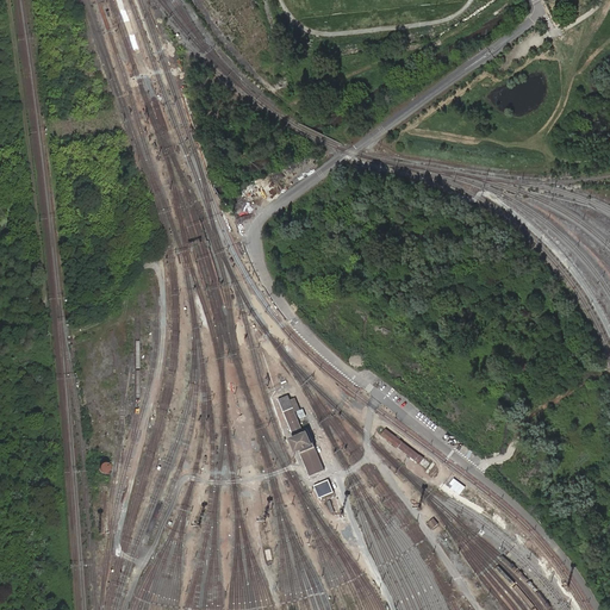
[(290,429),(300,424),(299,422),(304,419),(296,398),(290,400),(288,396),(278,399),(290,429)]
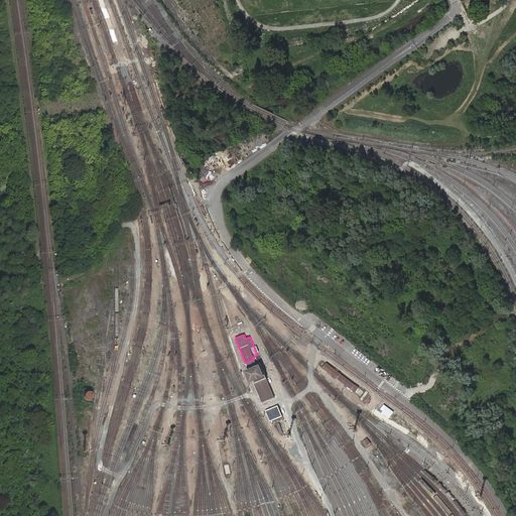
[(249,383),(266,377),(260,363),(248,368),(248,370),(244,371),(249,383)]
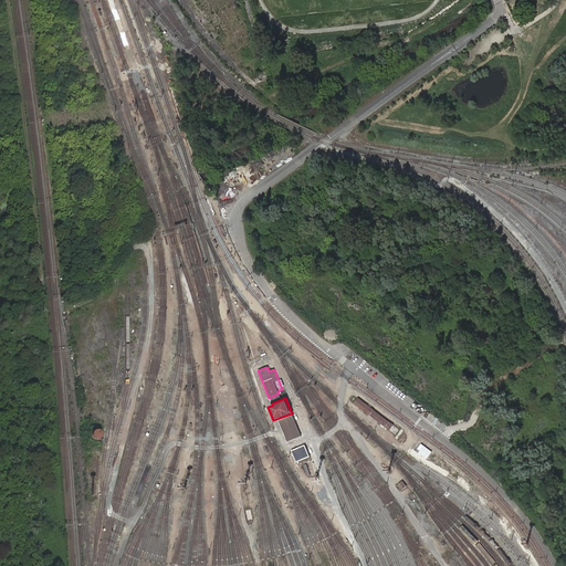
[(354,404),(389,431),(394,426),(358,398),(354,404)]
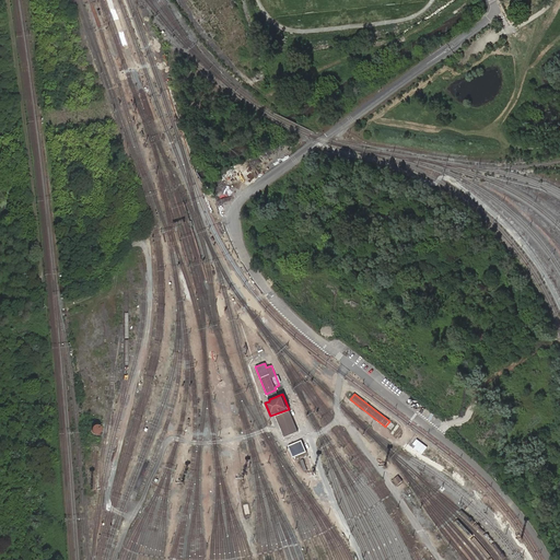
[(284,438),(299,432),(290,411),(276,417),(284,438)]
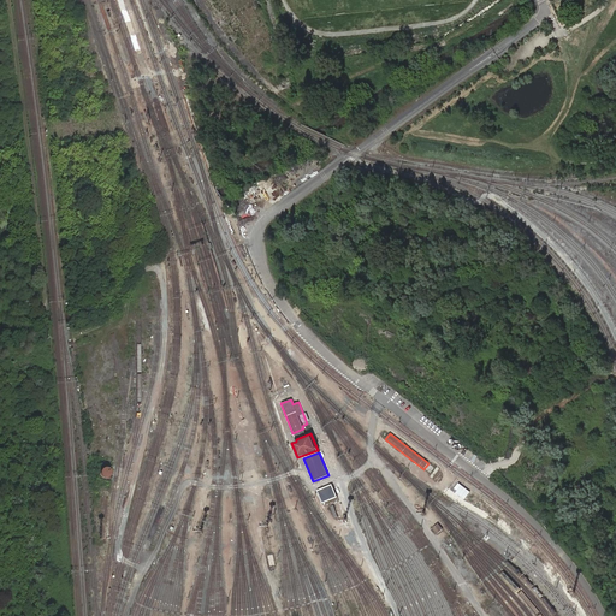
[(105,466),(98,471),(101,478),(108,474),(105,466)]
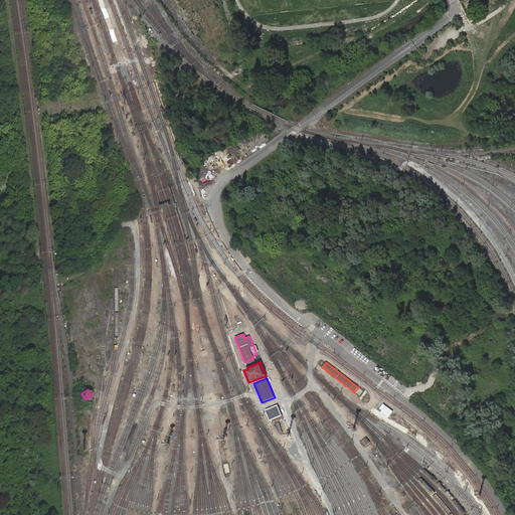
[(365,389),(359,398),(361,400),(368,391),(365,389)]
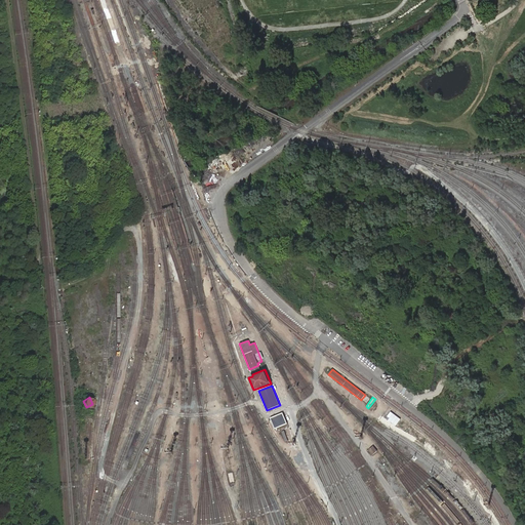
[(270,418),(275,429),(287,423),(283,413),(270,418)]
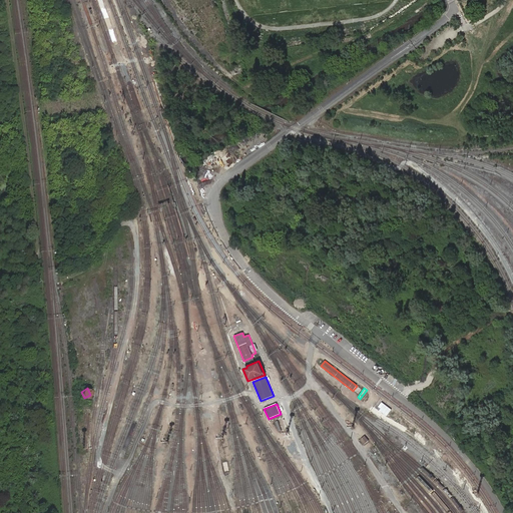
[(369,441),(365,436),(360,440),(364,445),(369,441)]
